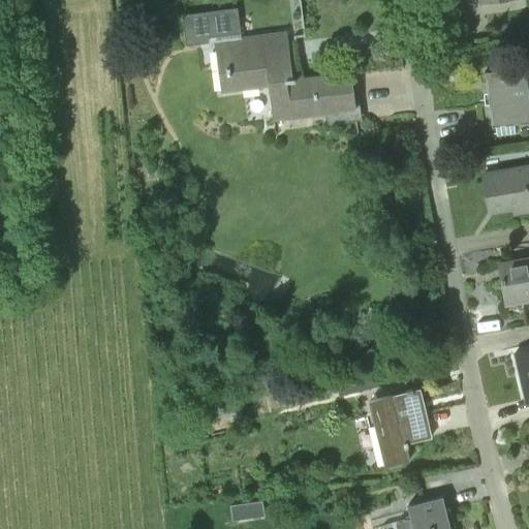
[(287,32),(241,38),(237,8),(182,16),(186,45),(214,41),(220,91),(268,85),(273,120),(325,113),(327,124),(358,121),(351,72),(292,79),(287,32)]
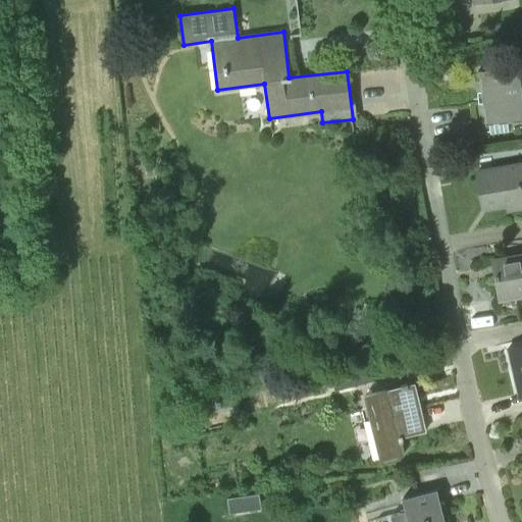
[(475,135),(486,133),(485,123),(521,118),(521,49),(516,50),(518,65),(478,70),(482,102),(471,103),(475,135)]
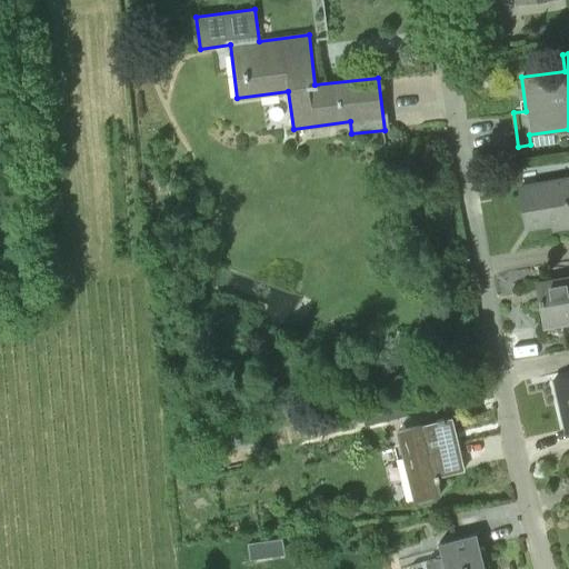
[(568,179),(520,188),(527,227),(568,219),(568,179)]
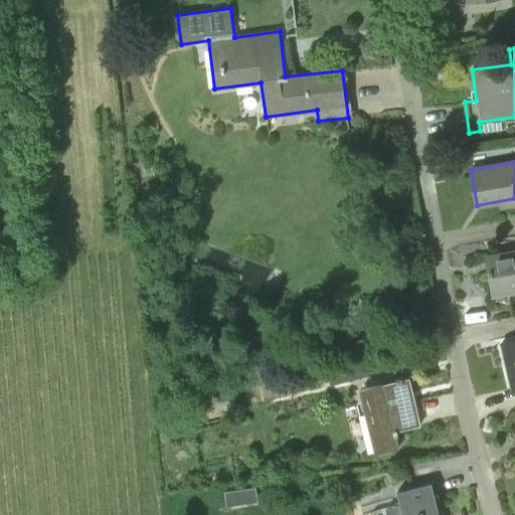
[(493,297),(514,292),(514,251),(486,256),(493,297)]
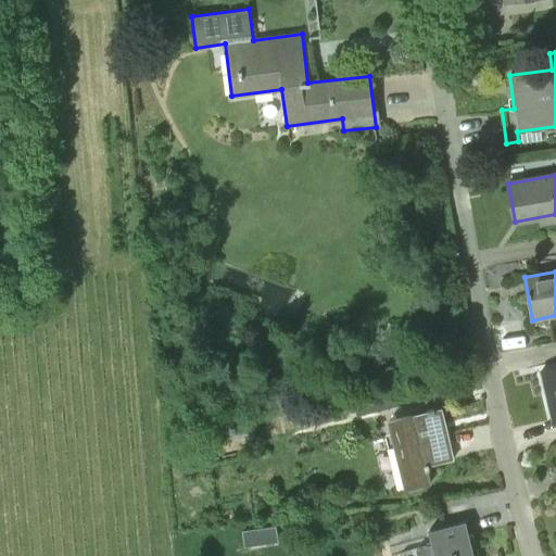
[(555,367),(541,371),(552,419),(555,418),(555,367)]
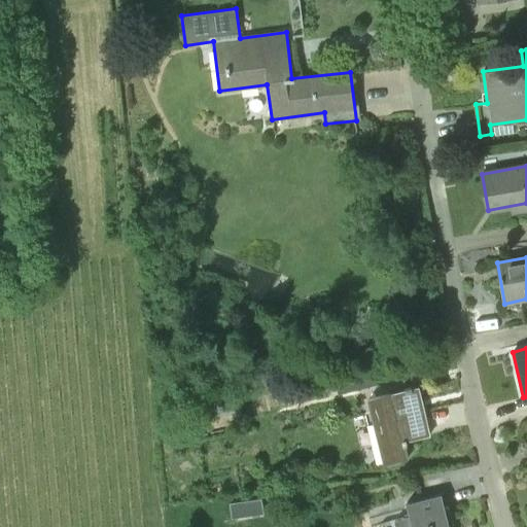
[(335,382),(338,394),(376,386),(375,377),(335,382)]
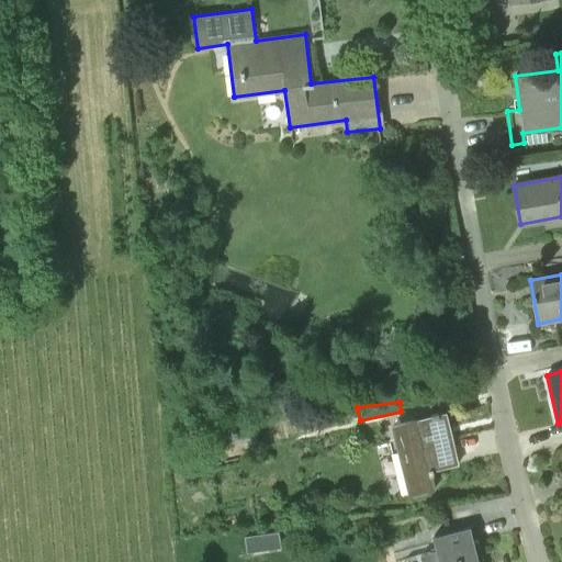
[(442,428),(439,415),(393,427),(396,439),(389,441),(403,496),(435,487),(431,475),(434,475),(433,470),(458,463),(448,427),(442,428)]
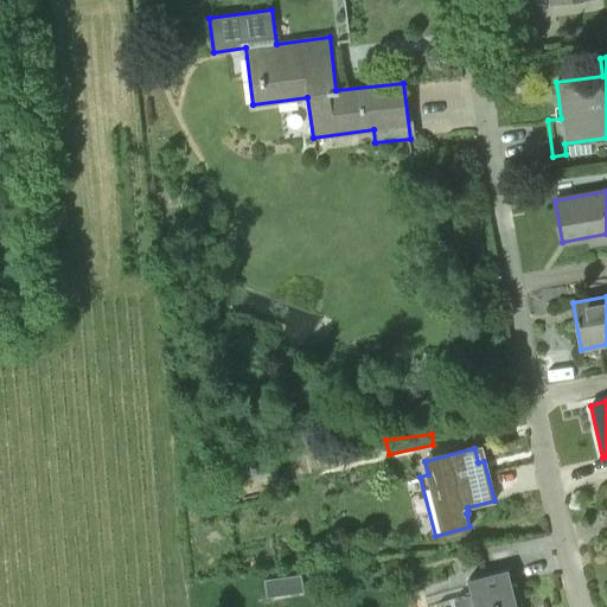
[(240,464),(243,483),(278,477),(275,458),(240,464)]
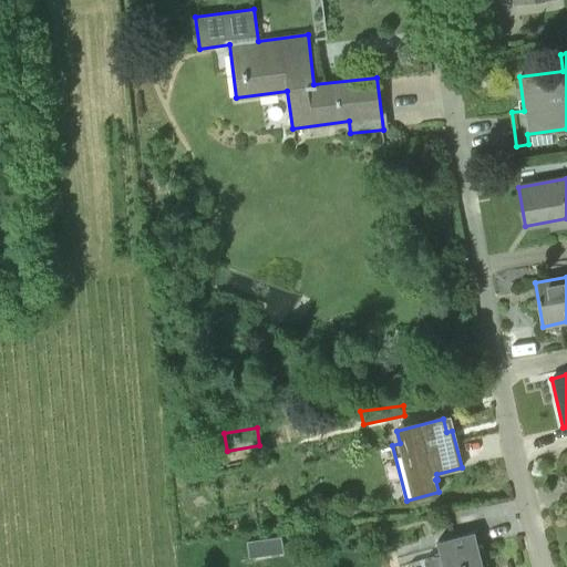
[(478,546),(475,533),(437,543),(441,556),(435,557),(437,566),(487,566),(483,545),(478,546)]
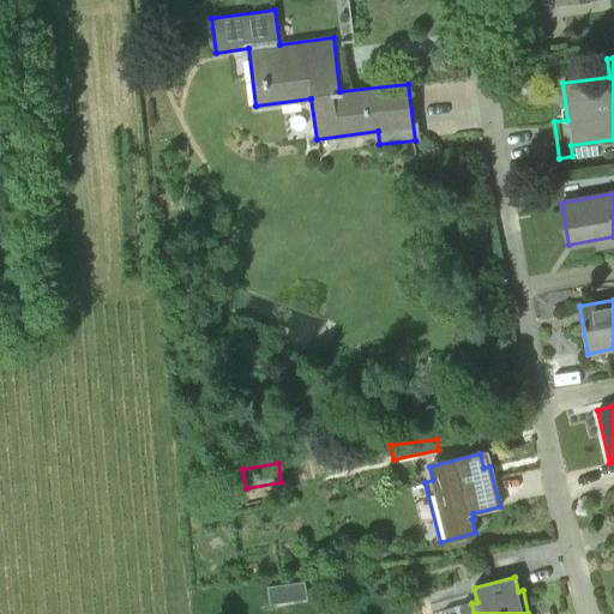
[(290,601),(288,583),(269,587),(271,605),(290,601)]
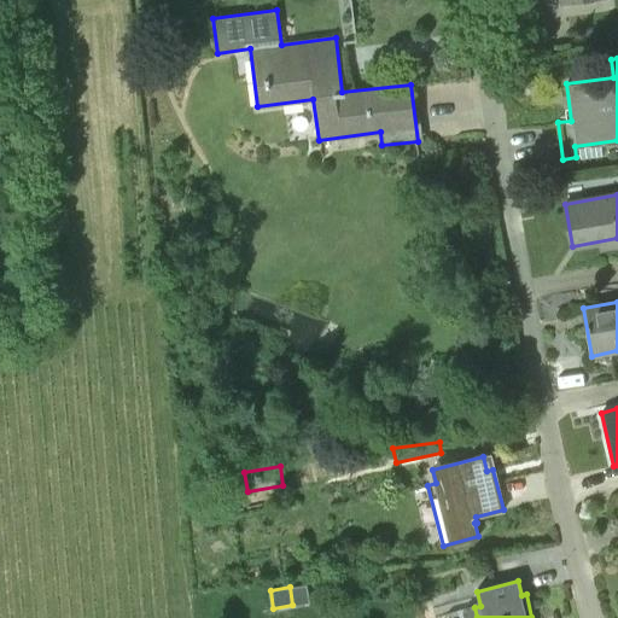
All buildings are outlined.
